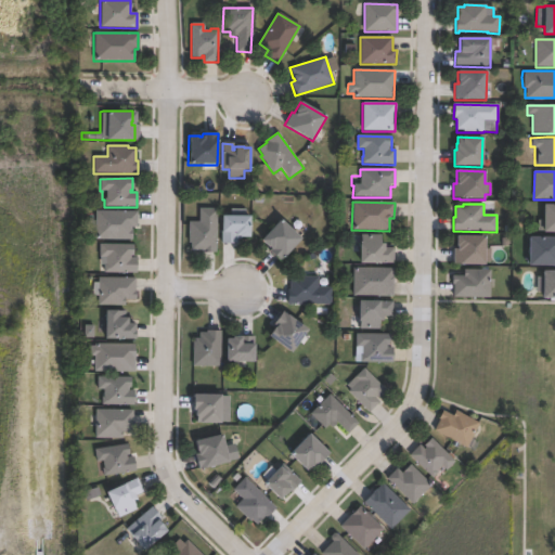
[(554,232),(543,232),(544,207),(544,205),(554,205),(554,232)]
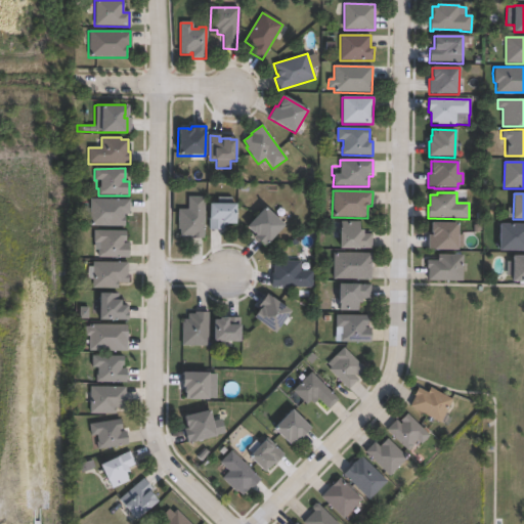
[(204,198),(203,239),(189,239),(189,237),(179,236),(179,229),(178,229),(178,210),(187,210),(188,198),(204,198)]
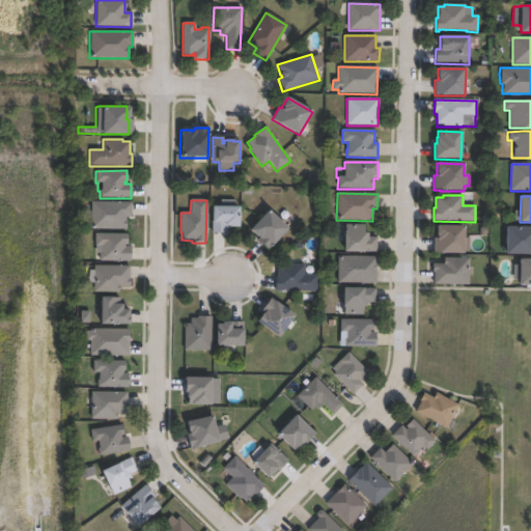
[(131,202),(131,217),(124,217),(124,220),(126,220),(126,230),(90,230),(90,220),(86,220),(86,207),(90,207),(90,202),(131,202)]
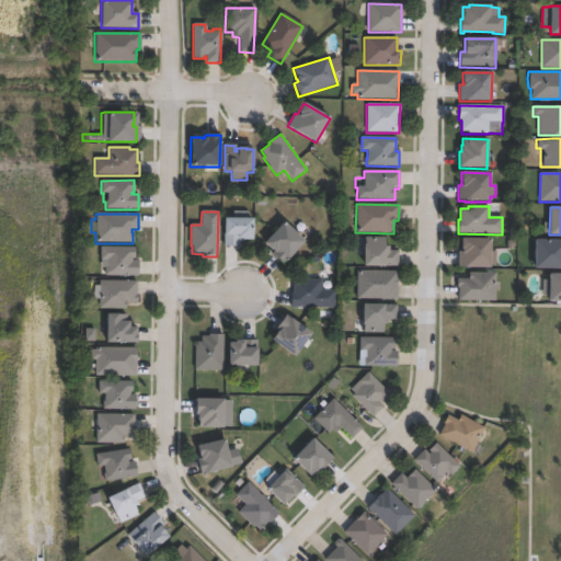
[(238,247),(222,247),(224,219),(252,219),(251,240),(241,240),(241,241),(239,241),(238,247)]
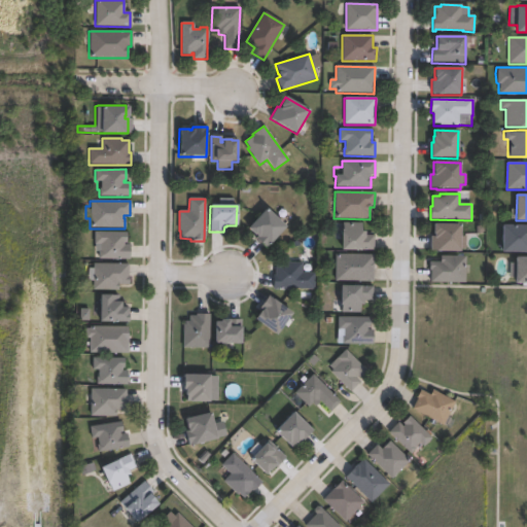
[(285,227),(265,249),(254,239),(255,237),(247,229),(266,209),(285,227)]
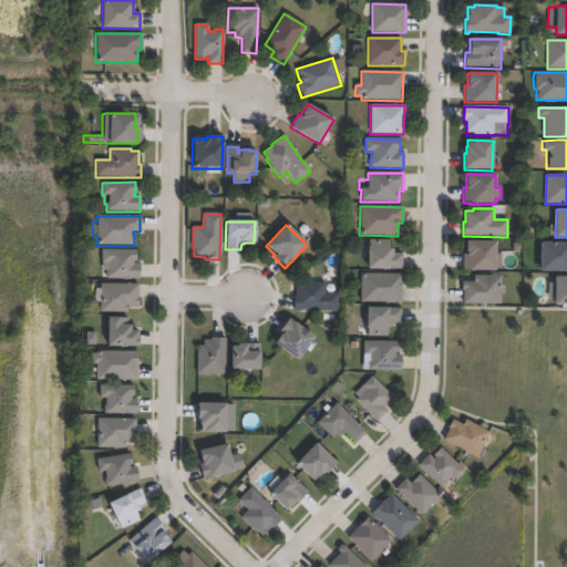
[(389,240),(388,249),(392,249),(392,254),(402,254),(401,269),(388,269),(388,270),(367,269),(367,248),(368,248),(369,240),(389,240)]
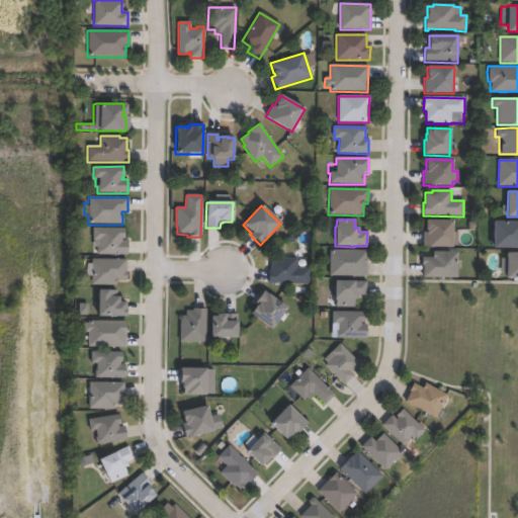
[(452,221),(452,248),(429,248),(429,247),(423,247),(423,233),(427,233),(427,231),(426,231),(426,221),(452,221)]
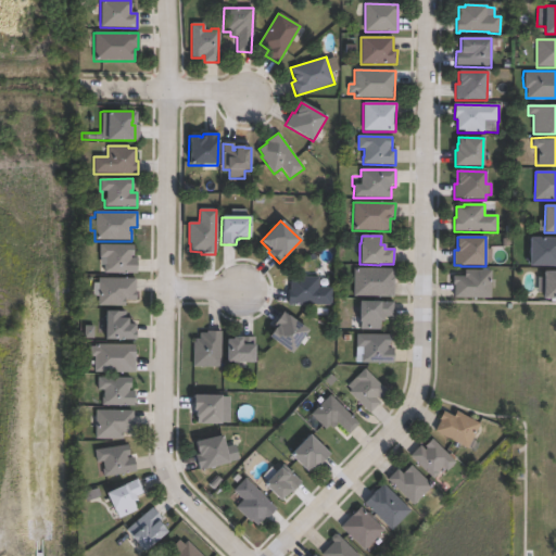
[(555,267),(529,267),(530,238),(555,238),(555,267)]
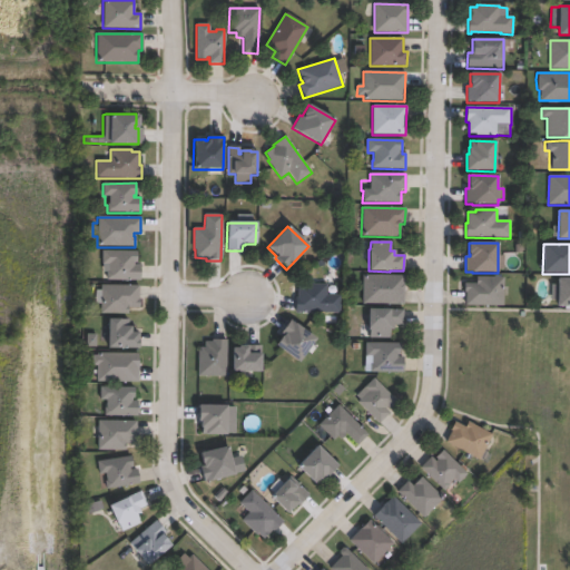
[(133,264),(133,266),(139,266),(139,281),(105,281),(106,273),(100,273),(100,251),(136,252),(136,264),(133,264)]
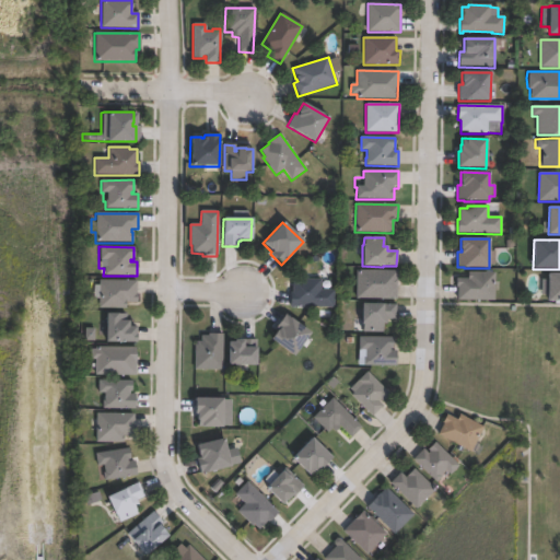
[(397,280),(396,287),(396,300),(356,299),(357,271),(396,271),(396,280),(397,280)]
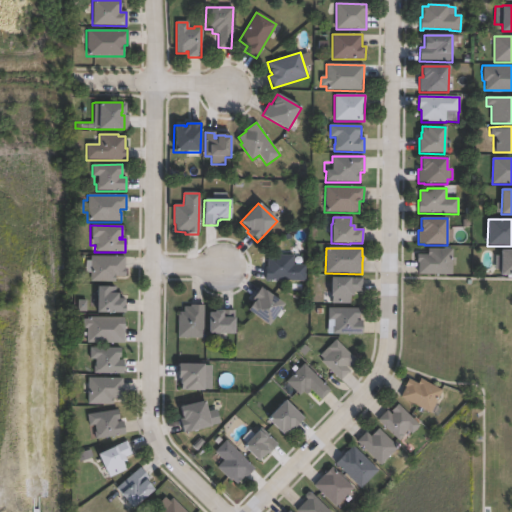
[(453,249),(452,275),(418,274),(418,263),(417,263),(417,255),(428,255),(428,249),(453,249)]
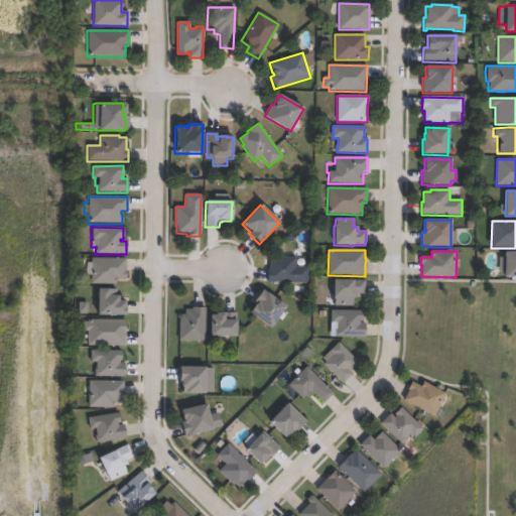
[(515,251),(515,276),(512,276),(512,278),(509,278),(509,276),(502,276),(502,251),(515,251)]
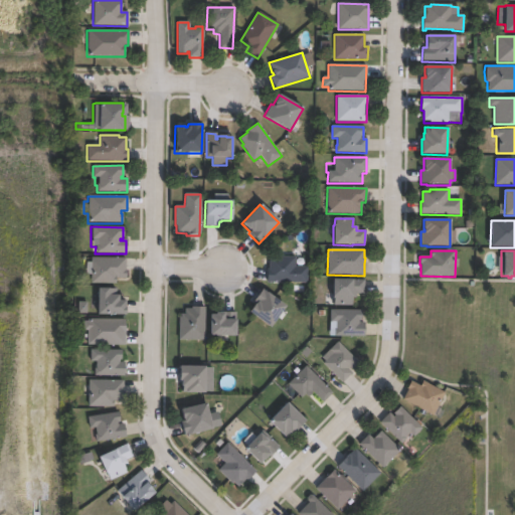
[(295,256),(295,267),(307,267),(306,283),(267,283),(267,270),(269,270),(269,259),(275,259),(275,256),(295,256)]
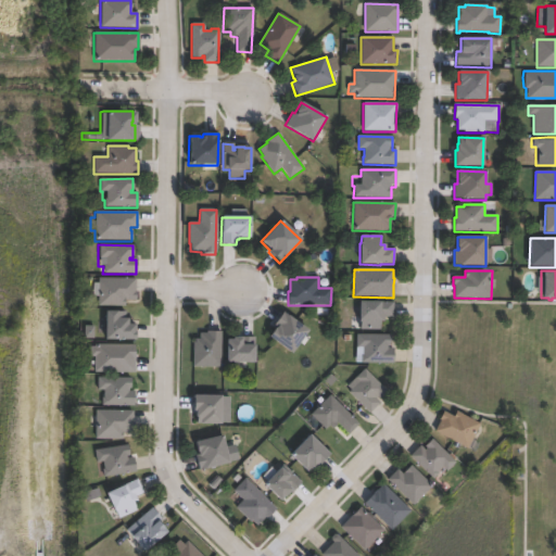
[(135,279),(135,293),(136,293),(135,301),(124,301),(124,307),(97,307),(97,298),(91,298),(91,285),(97,285),(97,279),(135,279)]
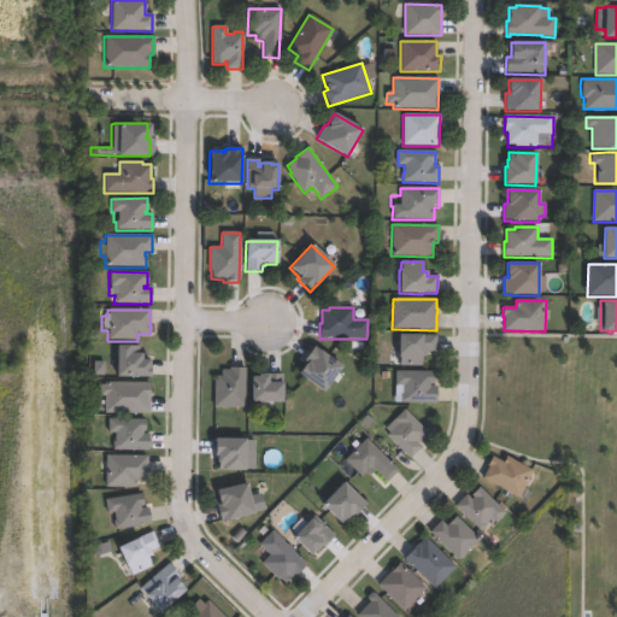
[(436,336),(435,352),(425,352),(425,357),(421,357),(421,366),(399,366),(399,359),(398,359),(398,336),(436,336)]
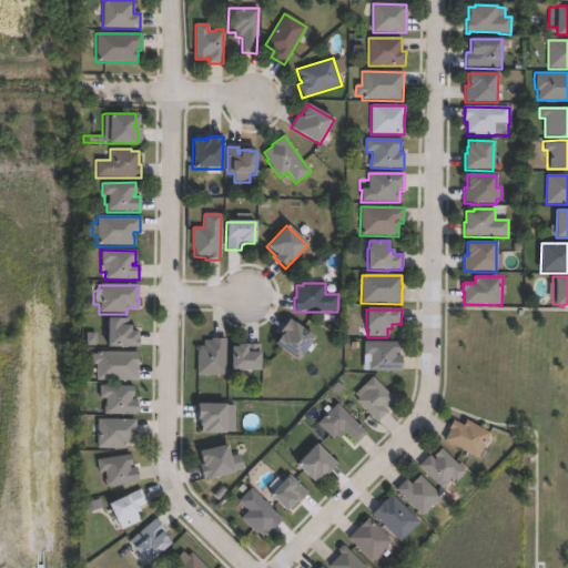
[(127,318),(127,326),(130,326),(130,332),(137,332),(137,348),(105,348),(107,318),(127,318)]
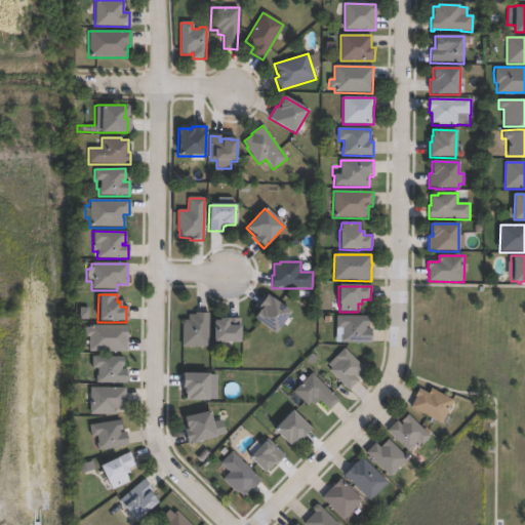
[(267,295),(290,313),(275,334),(253,318),(259,311),(260,310),(258,308),(267,295)]
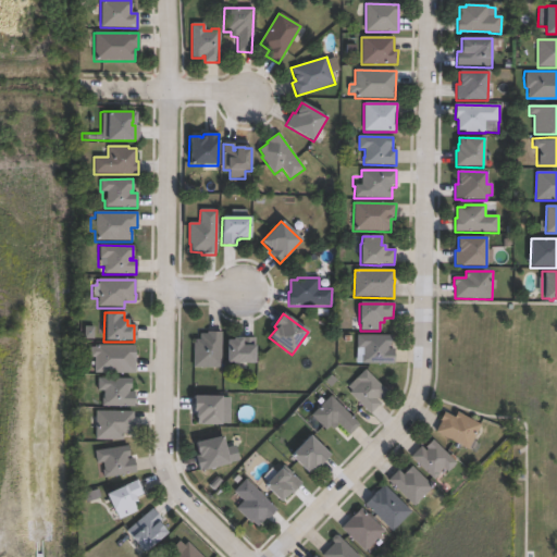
[(221,333),(220,369),(193,369),(193,343),(195,343),(195,339),(199,341),(199,335),(207,335),(207,333),(221,333)]
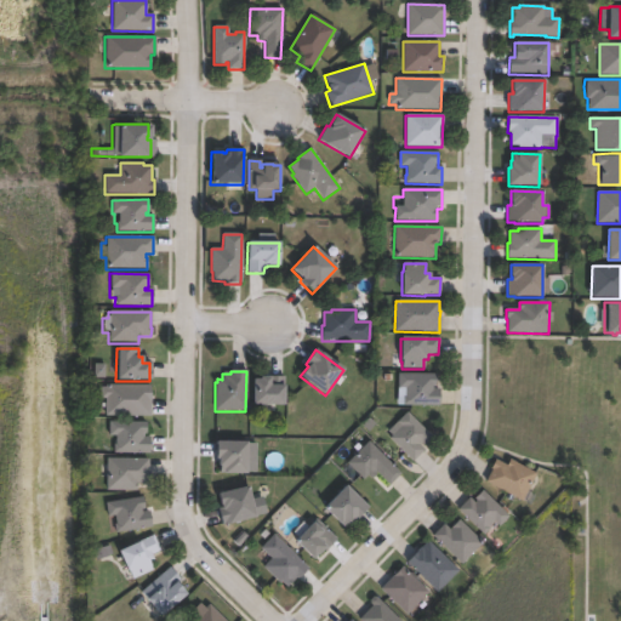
[(434,376),(434,387),(432,387),(432,389),(439,389),(439,406),(397,405),(397,389),(398,389),(398,375),(434,376)]
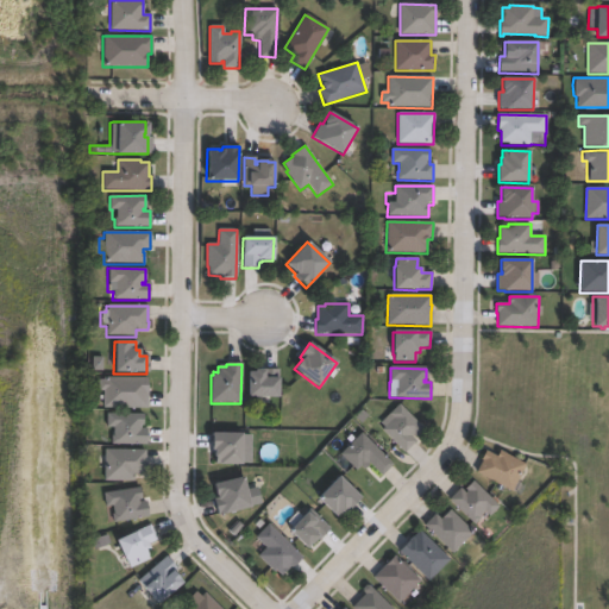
[(277,370),(277,378),(278,378),(278,397),(248,397),(248,372),(255,372),(255,371),(263,371),(263,370),(277,370)]
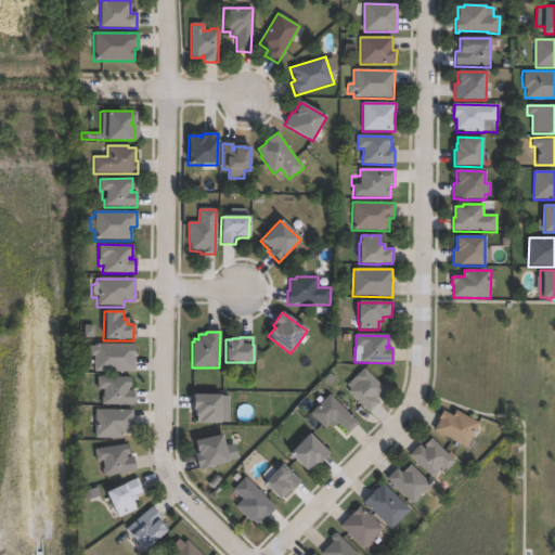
[(134,345),(133,373),(93,372),(93,357),(89,357),(89,347),(94,347),(94,345),(134,345)]
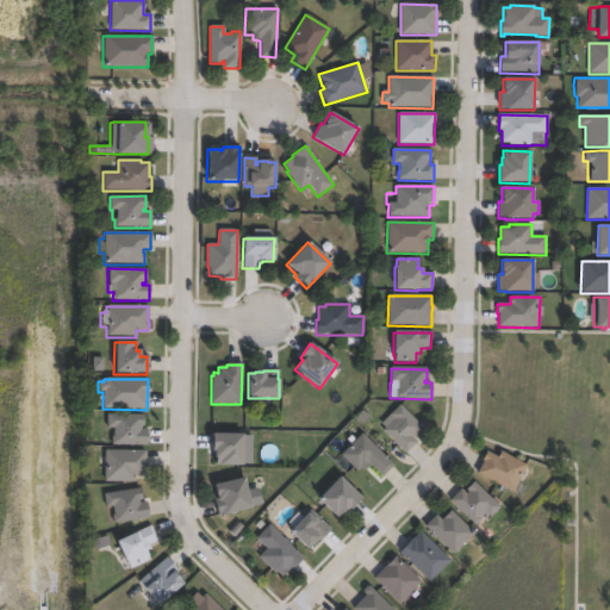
[(424,430),(416,439),(412,435),(411,437),(416,442),(405,454),(381,431),(385,429),(380,424),(399,405),(424,430)]
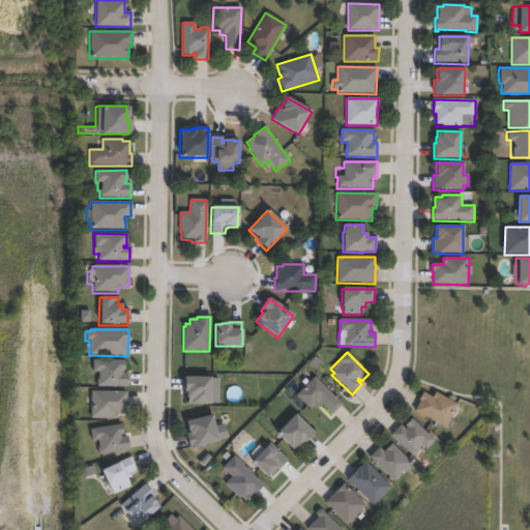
[(121,372),(121,374),(127,374),(127,387),(96,387),(96,380),(98,380),(98,373),(92,373),(92,360),(124,360),(124,372),(121,372)]
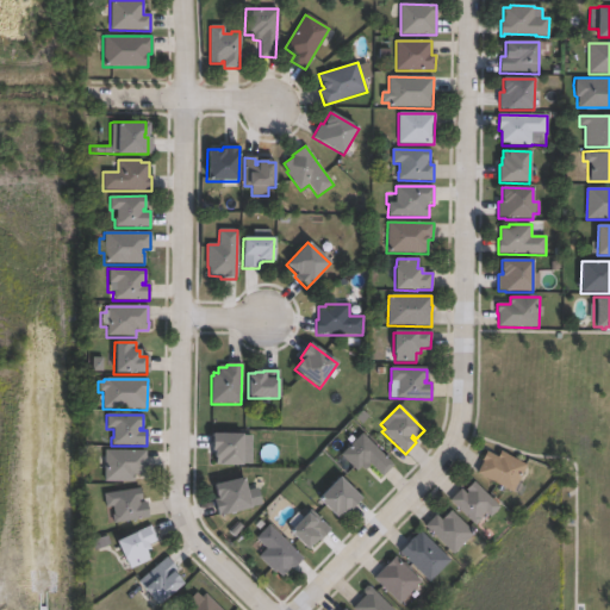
[(242,435),(242,467),(219,467),(219,461),(215,461),(216,459),(215,459),(215,450),(211,450),(211,435),(242,435)]
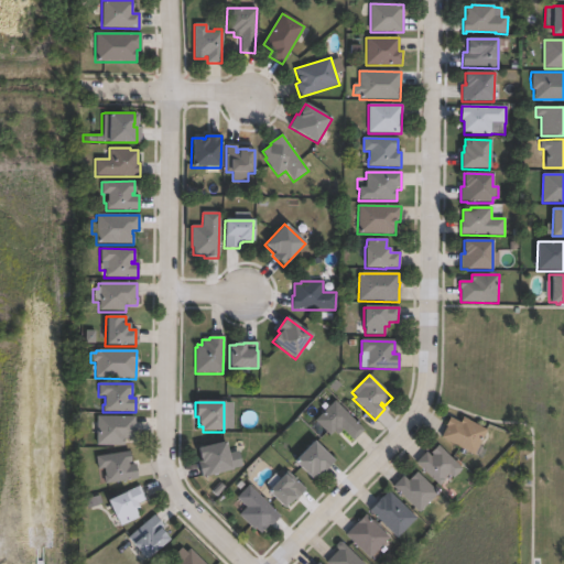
[(334,402),(364,431),(353,442),(340,429),(339,430),(342,432),(338,435),(334,431),(328,436),(314,422),(334,402)]
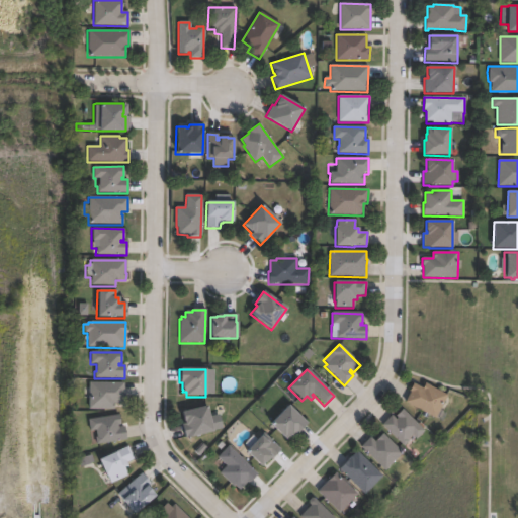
[(122,383),(122,396),(124,396),(124,404),(113,404),(113,410),(88,410),(88,383),(122,383)]
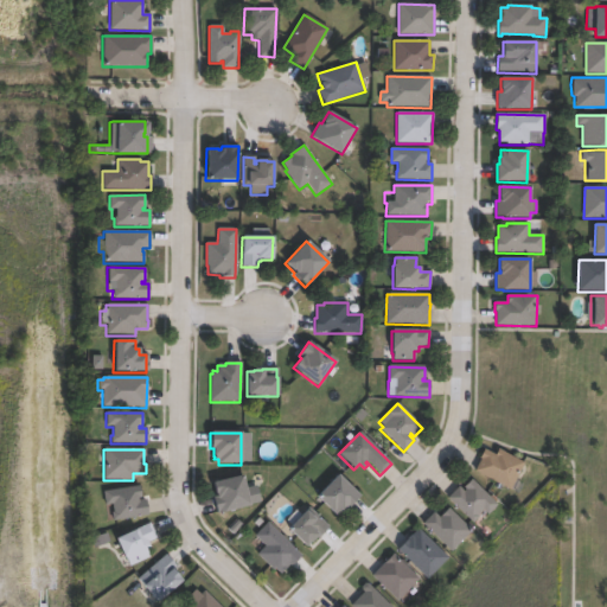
[(498,451),(524,464),(510,491),(474,472),(481,460),(479,459),(484,451),(496,457),(498,451)]
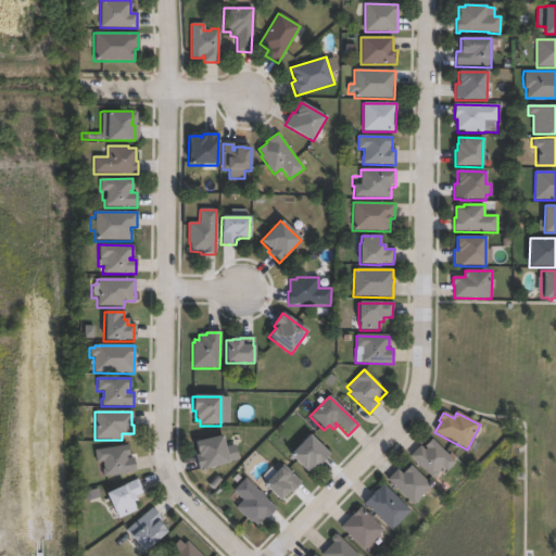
[(229,465),(203,471),(203,470),(198,471),(194,456),(198,455),(194,443),(222,437),(229,465)]
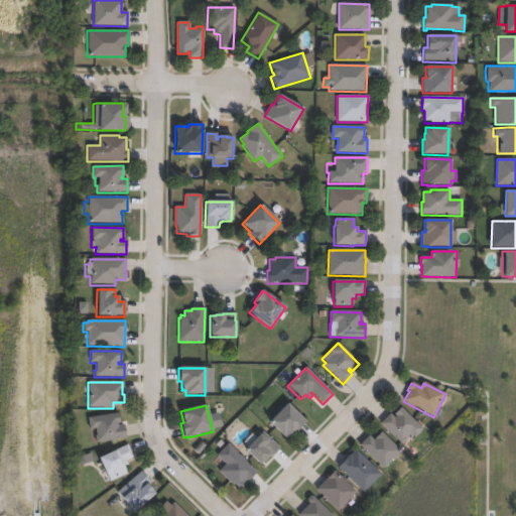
[(305,423),(295,433),(294,432),(290,436),(289,435),(285,440),(268,423),(287,405),(305,423)]
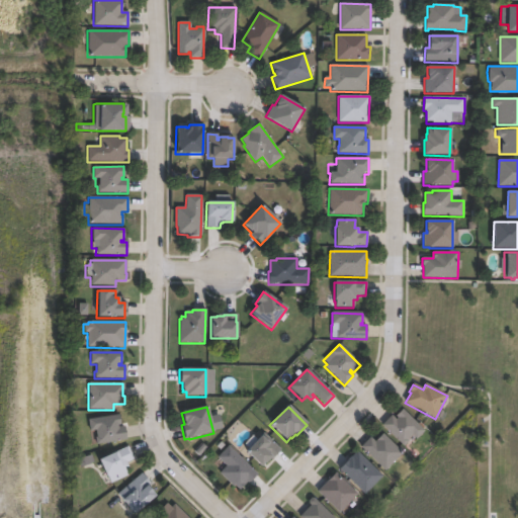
[(402,410),(424,432),(417,439),(413,435),(407,441),(409,442),(403,447),(398,442),(381,427),(392,416),(396,420),(398,419),(396,417),(402,410)]
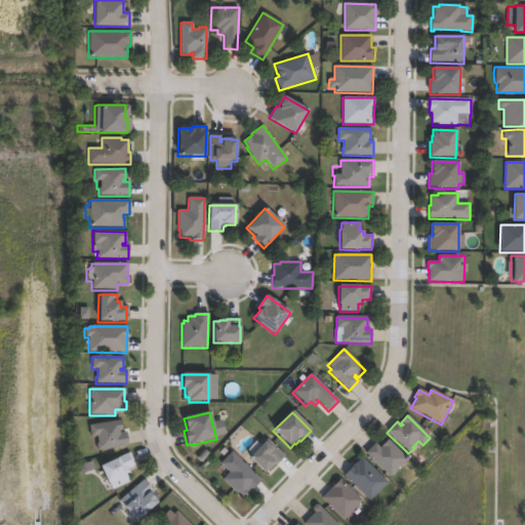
[(118,432),(119,434),(126,433),(128,446),(93,451),(89,426),(120,420),(122,431),(118,432)]
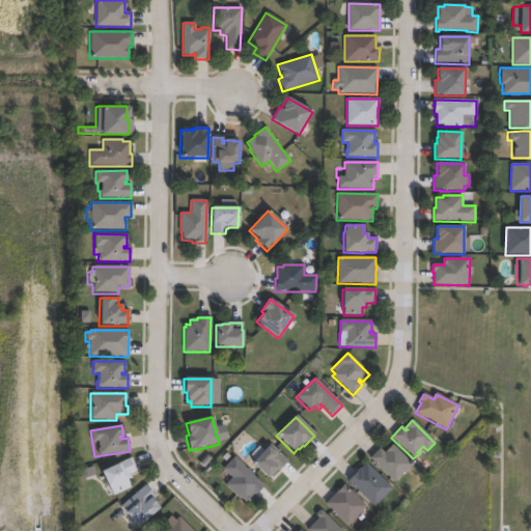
[(288,463),(280,471),(277,469),(267,479),(251,463),(270,444),(288,463)]
